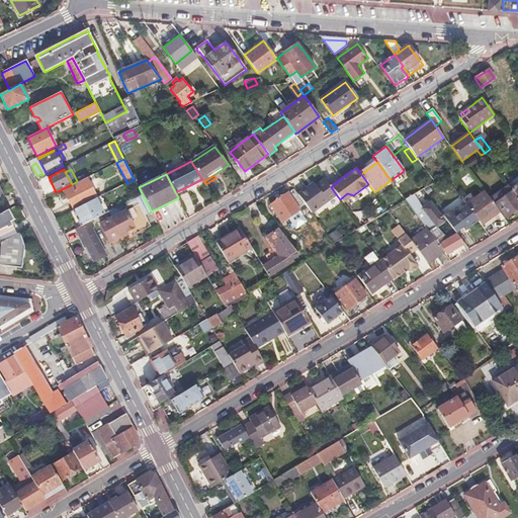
[(97,198),(87,178),(64,190),(70,203),(74,210),(93,200),(96,198),(97,198)]
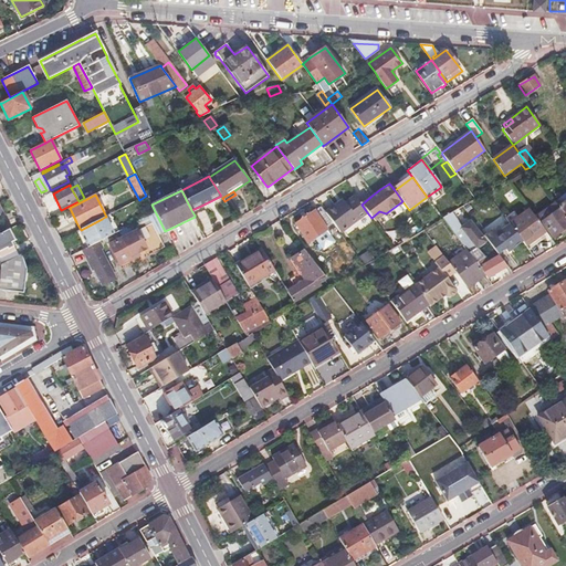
[(334,226),(339,232),(367,212),(362,205),(355,196),(345,203),(338,208),(336,206),(325,213),(334,226)]
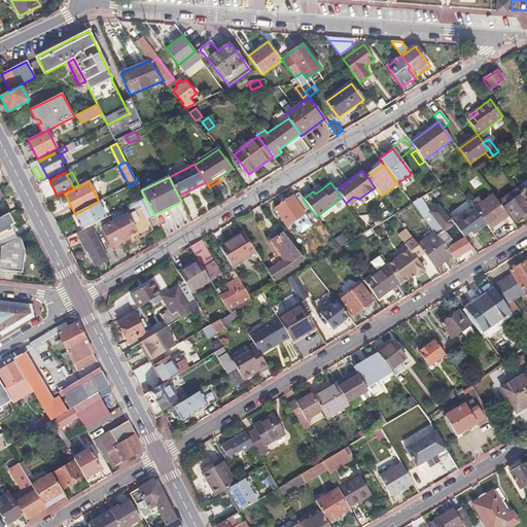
[(504,208),(515,221),(526,212),(526,203),(520,194),(517,189),(498,203),(502,209),(504,208)]
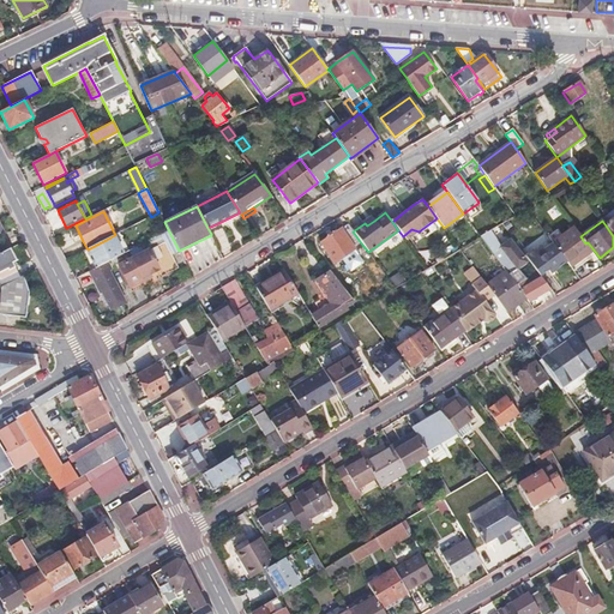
[(218,223),(208,228),(211,234),(222,229),(218,223)]
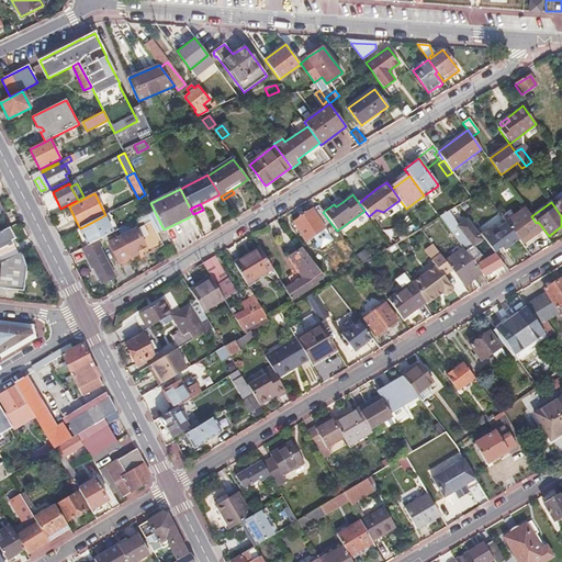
[(460,205),(451,210),(457,223),(465,218),(460,205)]
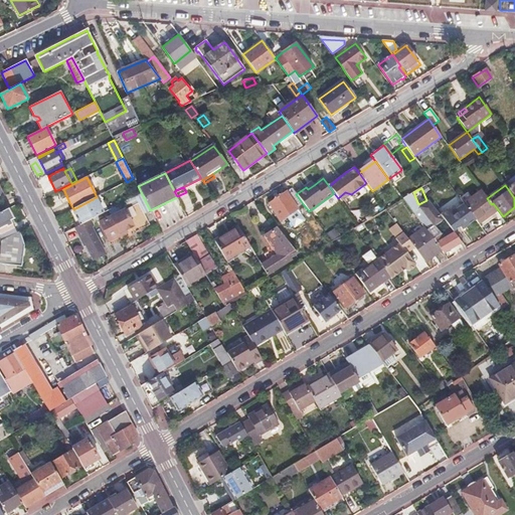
[(281,221),(304,205),(296,194),(292,189),(287,193),(286,192),(269,204),(281,221)]
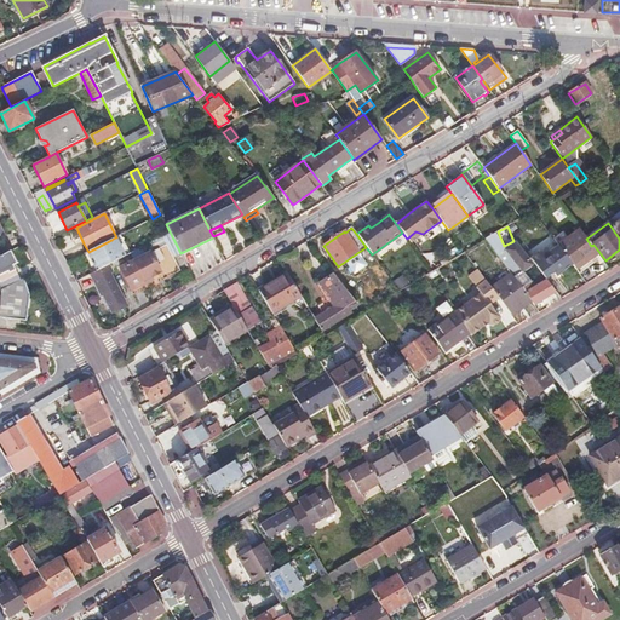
[(586,239),(579,230),(557,246),(558,247),(572,265),(575,270),(597,254),(591,246),(586,239)]
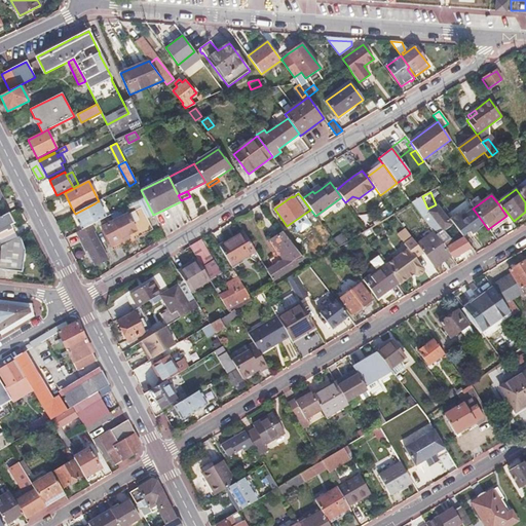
[(153,215),(145,198),(139,201),(142,208),(148,219),(153,216),(153,215)]
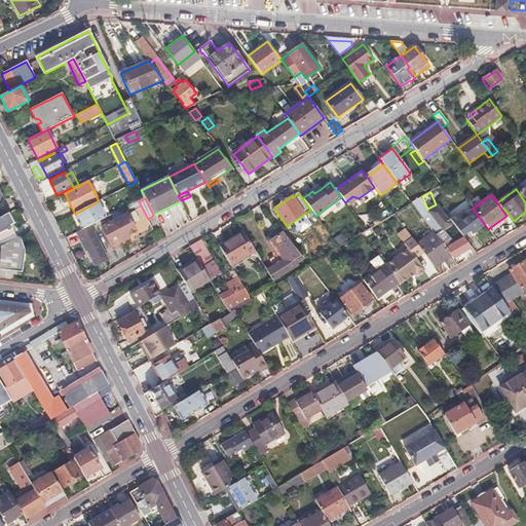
[(111,215),(103,199),(99,201),(98,201),(106,218),(111,215)]
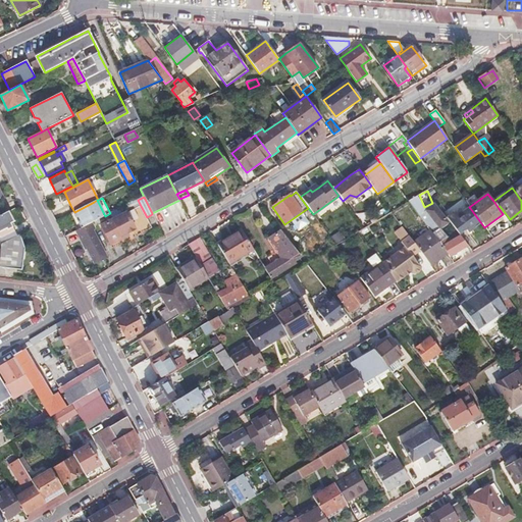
[(447,254),(449,258),(467,247),(465,245),(459,236),(457,232),(448,238),(439,229),(447,223),(433,205),(425,210),(416,198),(408,202),(429,231),(447,254)]
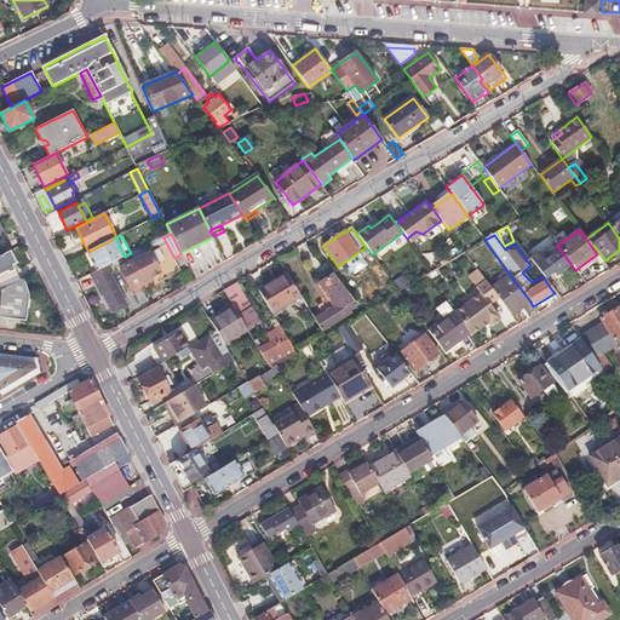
[(89,252),(87,252),(97,271),(109,265),(125,257),(115,237),(112,240),(89,252)]
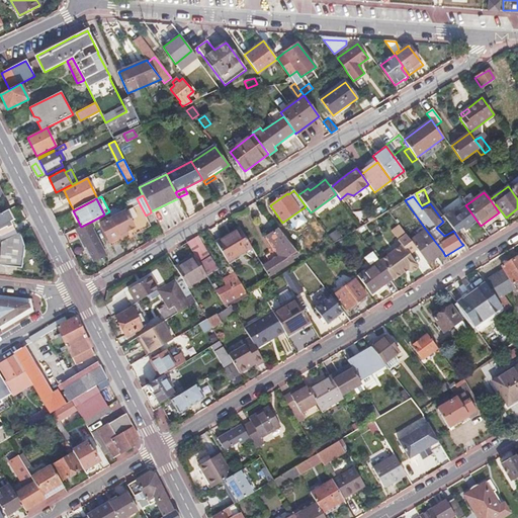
[(146,216),(140,204),(101,225),(112,246),(113,246),(119,243),(151,226),(146,216)]
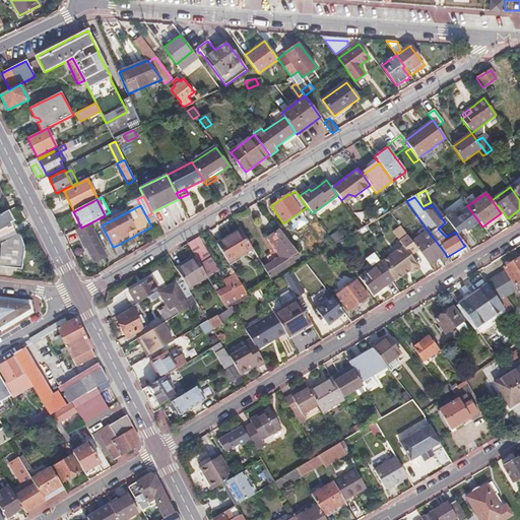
[(466,233),(479,222),(468,207),(459,213),(452,212),(445,217),(455,232),(457,235),(463,230),(466,233)]
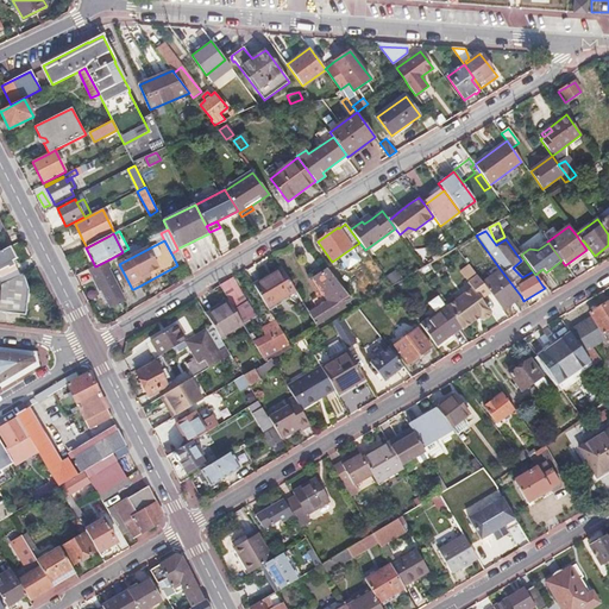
[(10,248),(0,252),(0,275),(1,277),(0,277),(0,283),(1,284),(20,275),(17,269),(12,271),(10,268),(16,265),(13,261),(17,259),(10,248)]
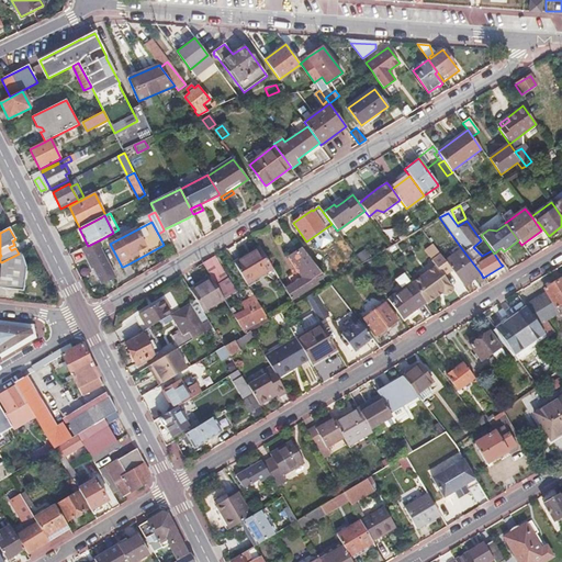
[(99,240),(88,246),(83,247),(102,283),(115,277),(100,248),(102,247),(99,240)]
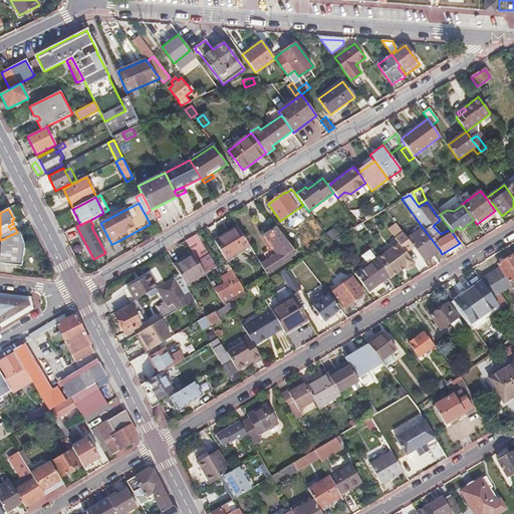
[(249,246),(238,227),(214,241),(225,260),(249,246)]
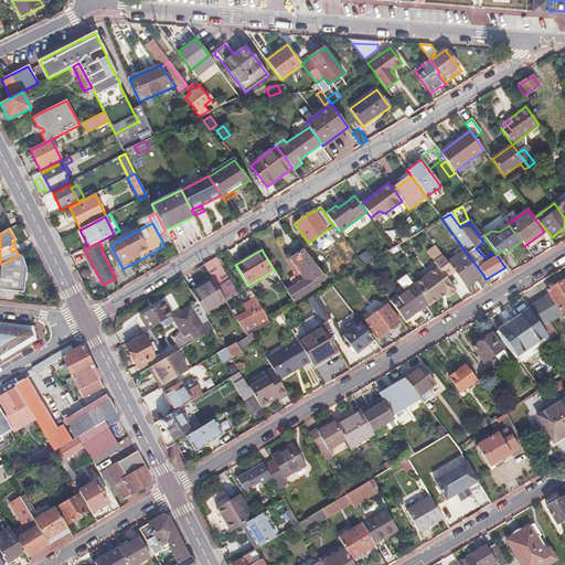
[(317,284),(326,279),(304,251),(289,260),(300,279),(302,283),(297,286),(287,291),(292,301),(319,286),(317,284)]
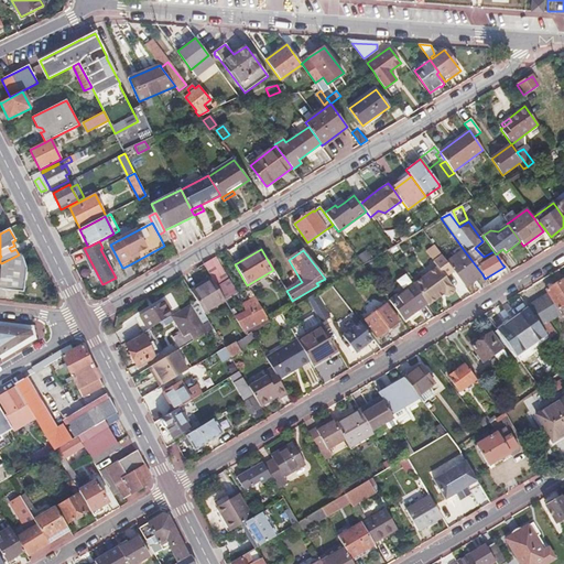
[(453,271),(465,288),(483,274),(464,250),(447,263),(453,271)]
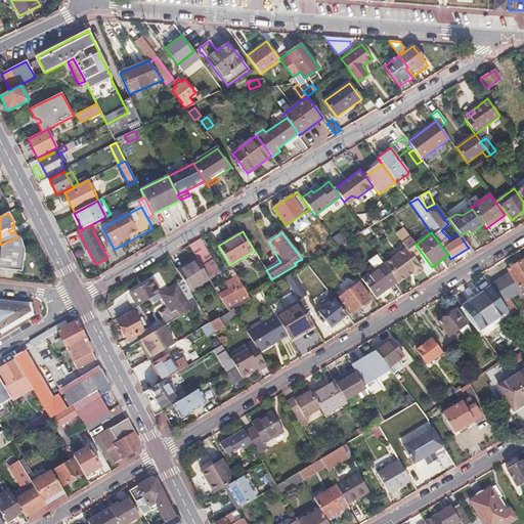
[(333,241),(337,247),(347,239),(344,234),(333,241)]
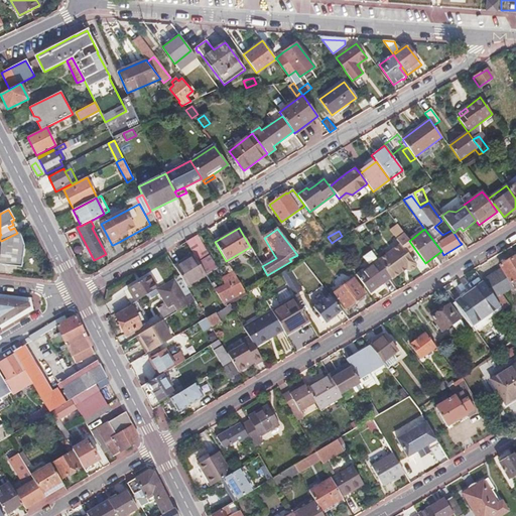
[(1,241),(0,247),(0,248),(0,264),(22,267),(25,246),(19,232),(17,233),(1,241)]
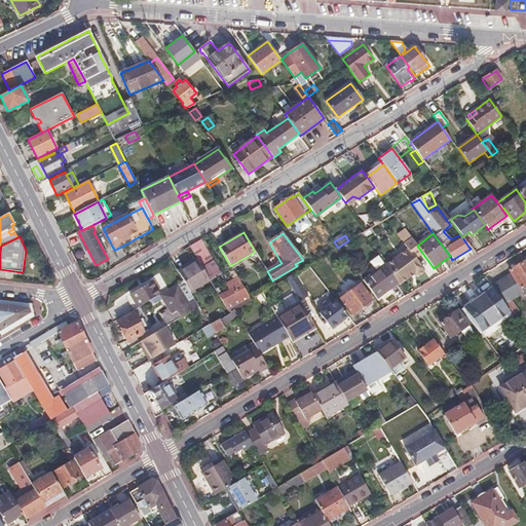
[(422,253),(417,246),(412,238),(404,245),(407,250),(384,266),(398,284),(399,286),(407,279),(413,274),(415,276),(418,276),(422,273),(423,270),(415,259),(422,253)]
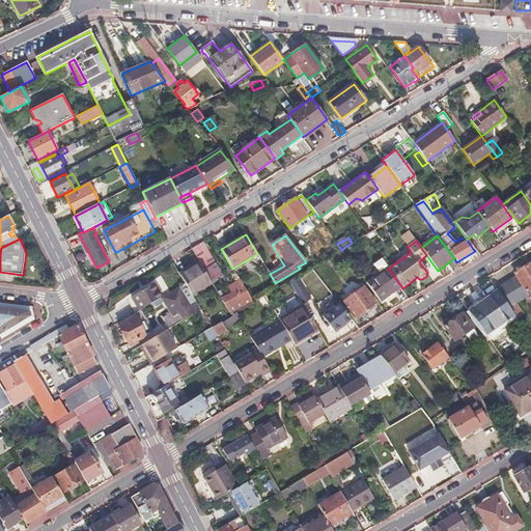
[(198,245),(191,249),(199,262),(205,273),(216,267),(206,250),(202,243),(198,245)]
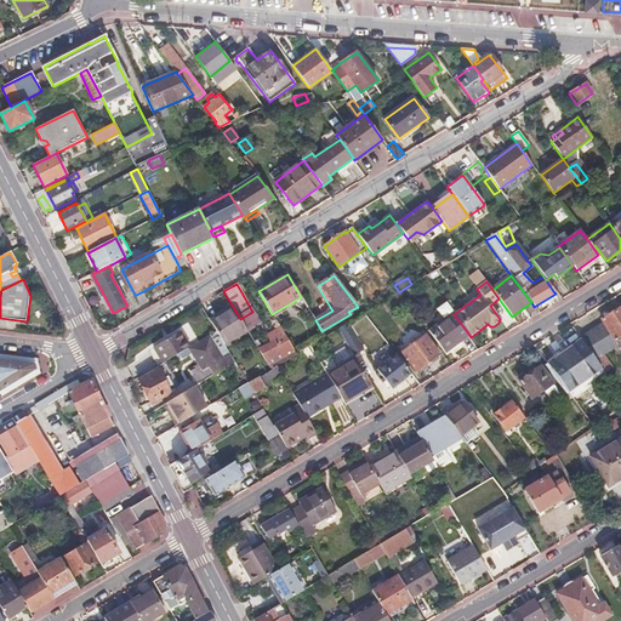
[(272,314),(274,318),(303,301),(301,297),(272,314)]
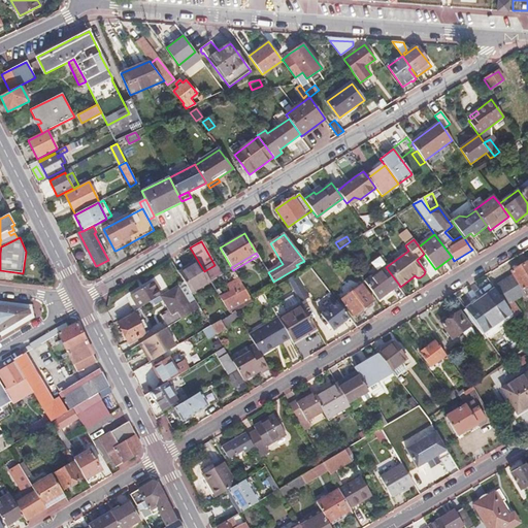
[(377,300),(399,285),(386,267),(380,258),(370,264),(376,272),(364,282),(377,300)]
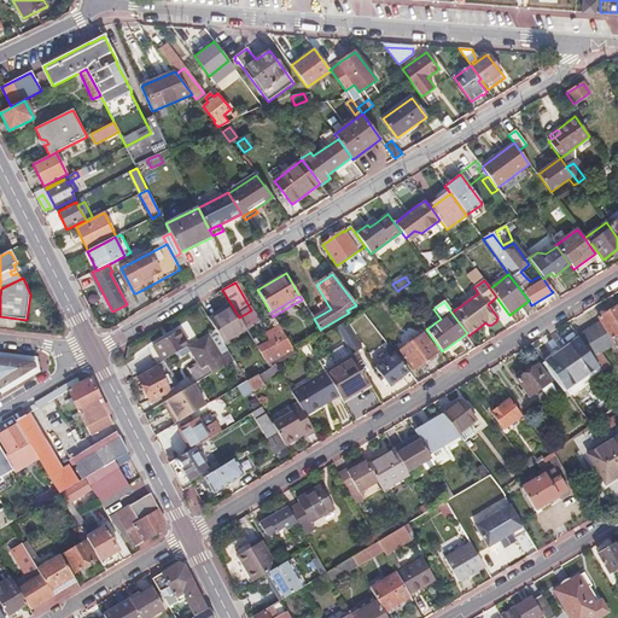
[(223,312),(209,320),(215,330),(223,344),(246,331),(239,318),(232,305),(223,310),(223,312)]
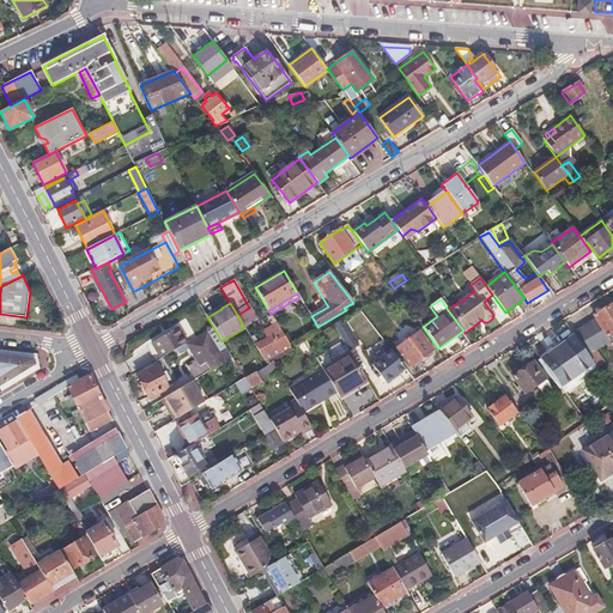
[(595,320),(572,334),(574,335),(587,356),(610,341),(607,338),(612,333),(612,303),(593,316),(595,320)]
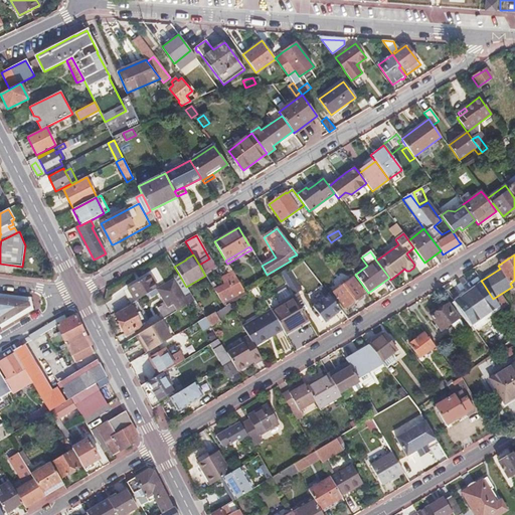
[(301,291),(288,269),(280,273),(293,296),(301,291)]
